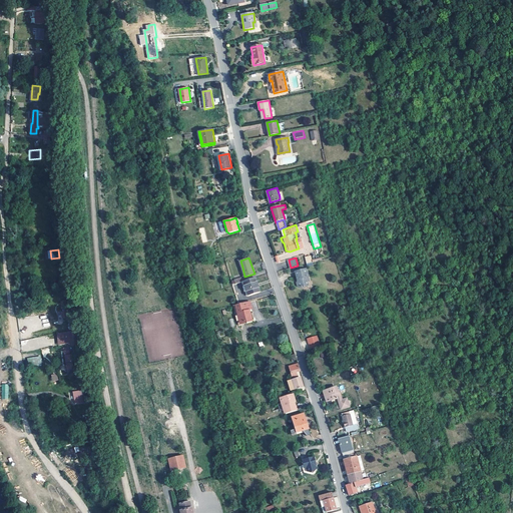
[(296,272),(297,275),(299,282),(298,283),(299,287),(303,288),(310,285),(309,281),(311,280),(308,271),(307,268),(296,272)]
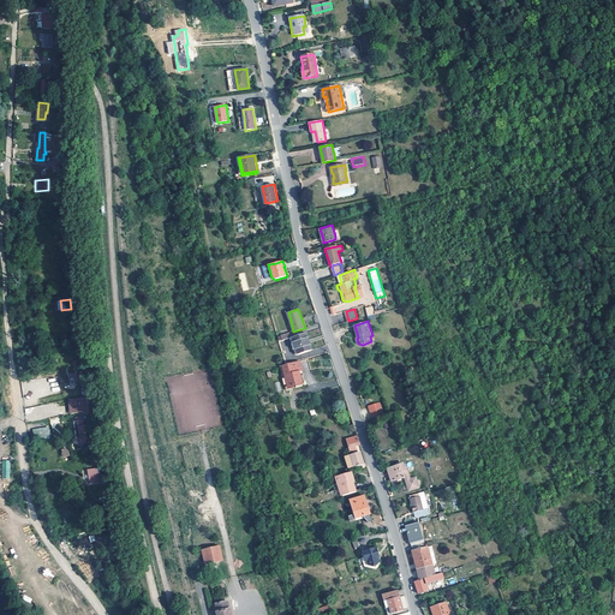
[(312,350),(306,333),(293,338),(298,354),(312,350)]
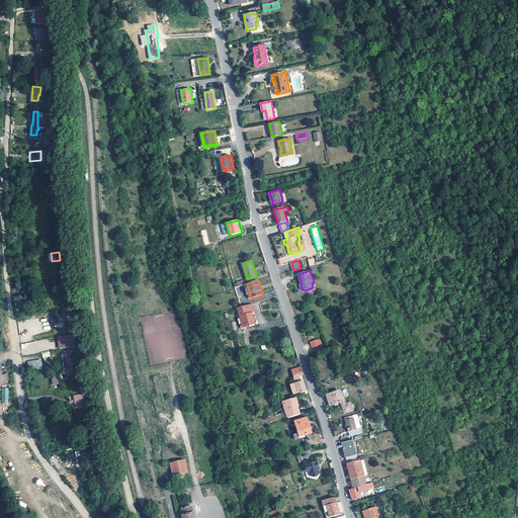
[(239,320),(241,329),(242,330),(255,326),(255,325),(252,314),(255,314),(253,305),(236,310),(239,320)]
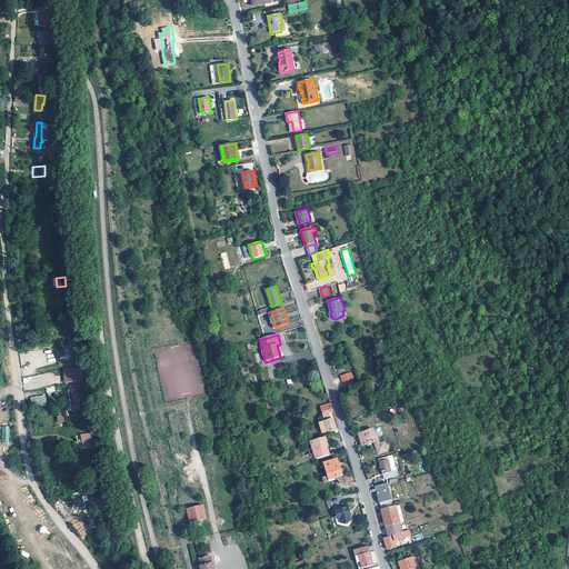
[(53,353),(52,353),(51,349),(45,351),(48,363),(56,361),(53,353)]
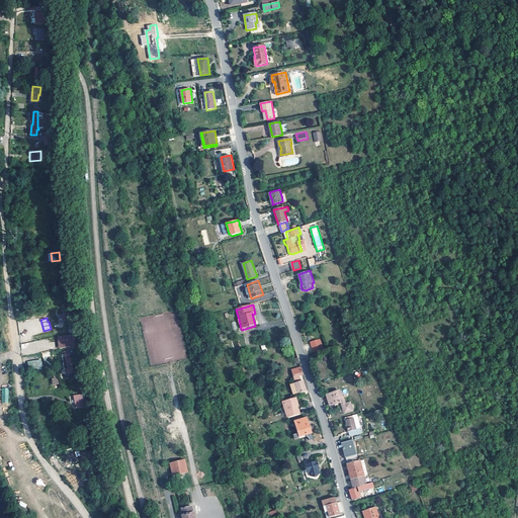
[(321,339),(311,342),(314,352),(324,349),(321,339)]
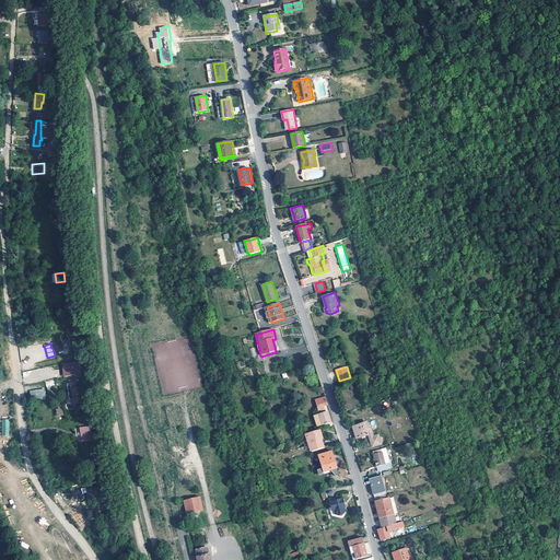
[(30,391),(30,399),(45,398),(45,388),(30,391)]
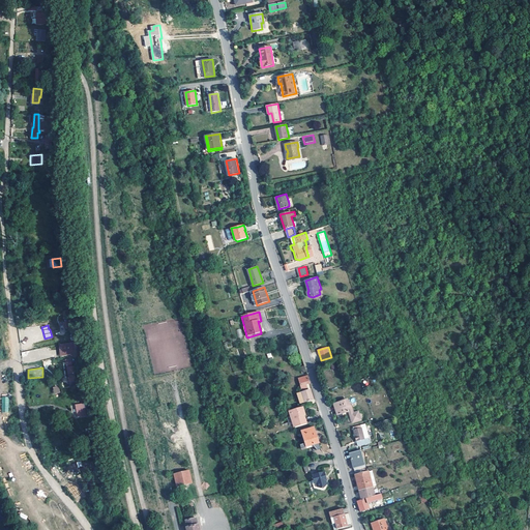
[(69,374),(68,372),(66,372),(66,373),(66,375),(64,375),(64,379),(65,384),(72,382),(71,377),(71,374),(69,374)]
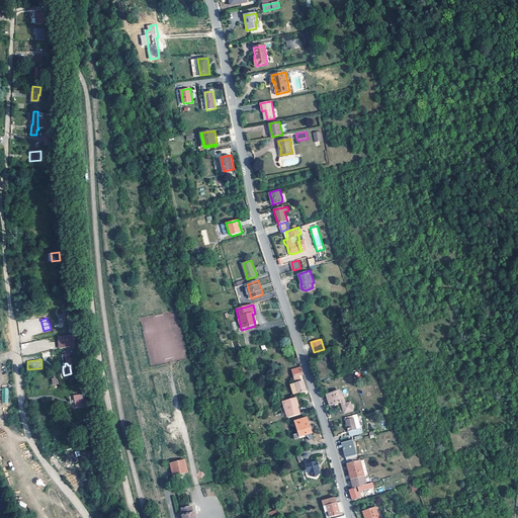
[(304,374),(301,367),(293,369),(295,377),(299,376),(304,374)]
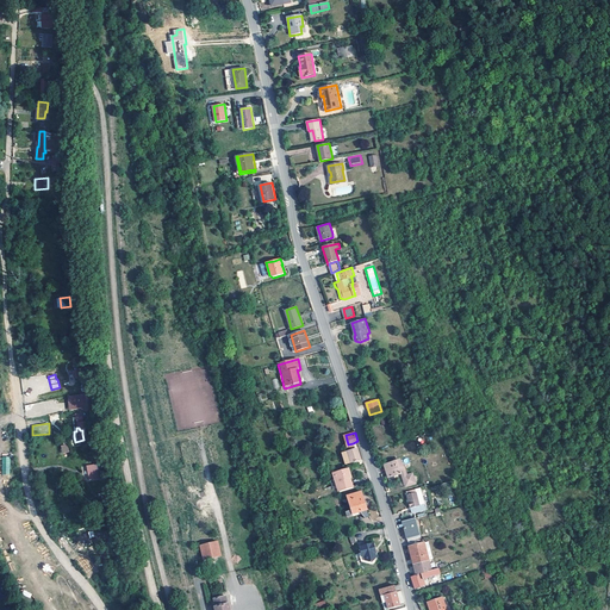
[(360,461),(358,449),(349,452),(344,453),(346,459),(347,465),(353,464),(360,461)]
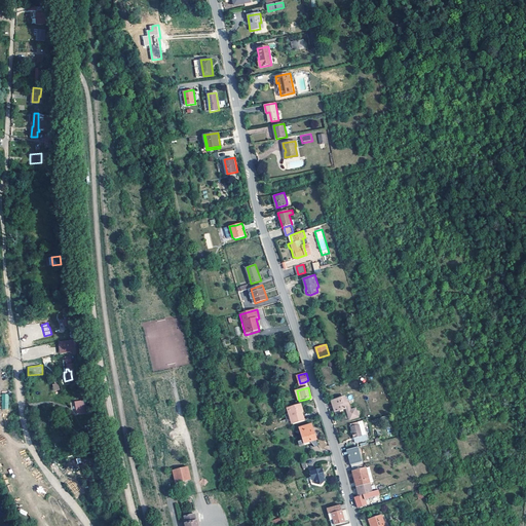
[(345,398),(344,397),(332,402),(335,412),(346,408),(344,403),(346,403),(346,402),(345,398)]
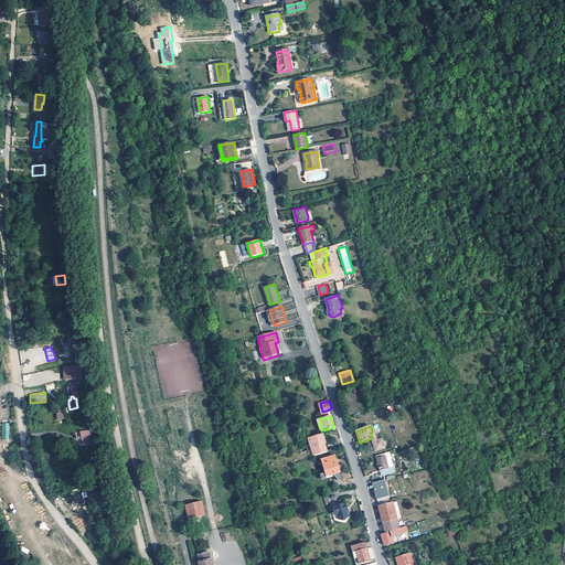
[(92,443),(88,430),(81,433),(82,436),(83,445),(92,443)]
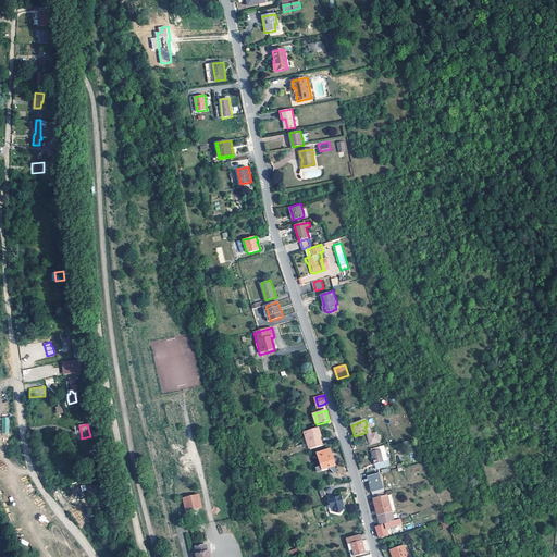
[(318,430),(318,428),(307,431),(312,448),(323,445),(320,436),(321,436),(319,430),(318,430)]
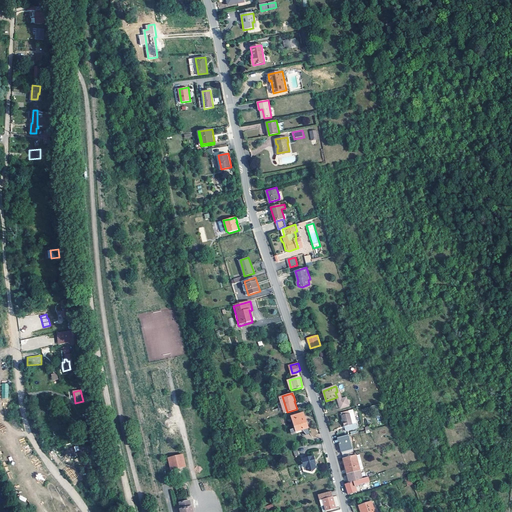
[(75,403),(74,395),(72,395),(74,404),(83,403),(83,401),(75,403)]
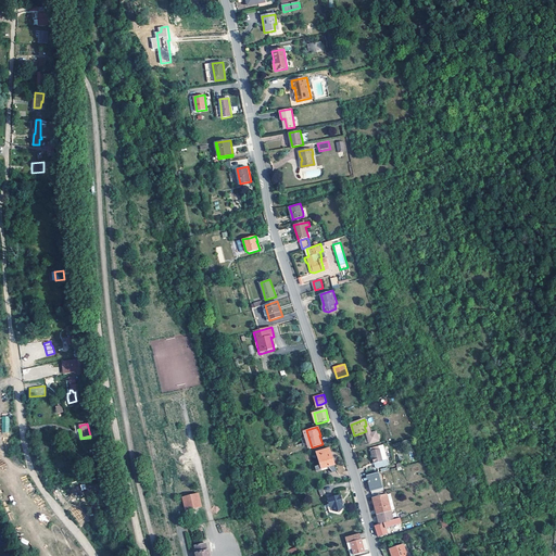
[(382,460),(378,446),(370,449),(375,468),(389,465),(387,459),(382,460)]
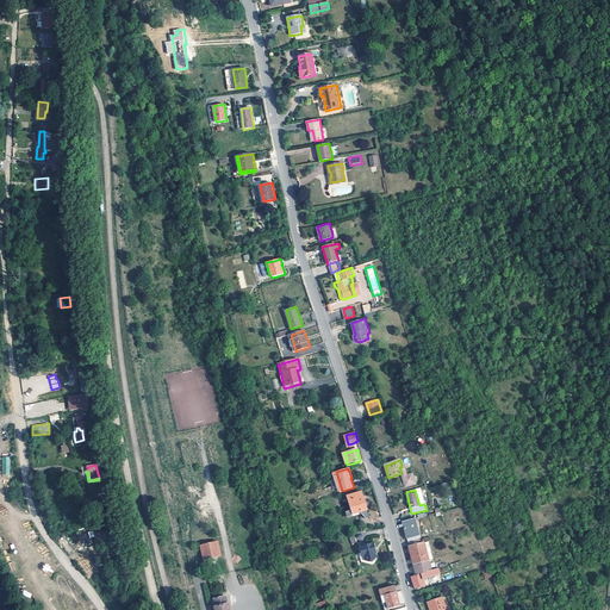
[(367,509),(366,505),(362,492),(348,497),(349,503),(352,503),(353,509),(355,514),(361,512),(362,515),(366,518),(369,517),(367,509)]
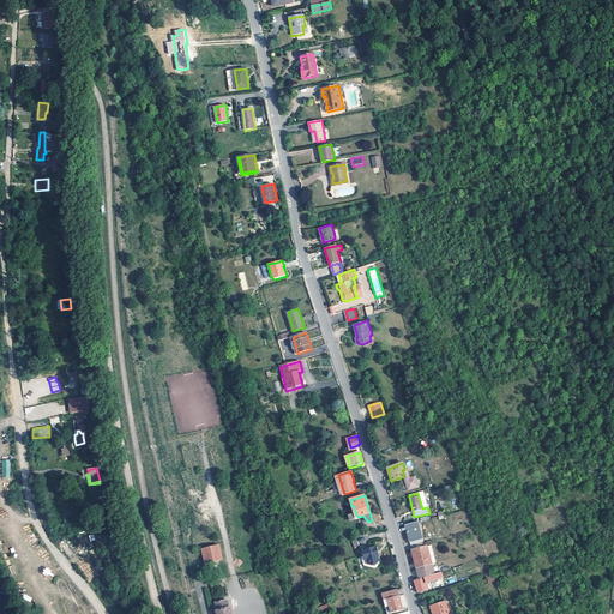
[(423,539),(419,522),(405,525),(410,542),(423,539)]
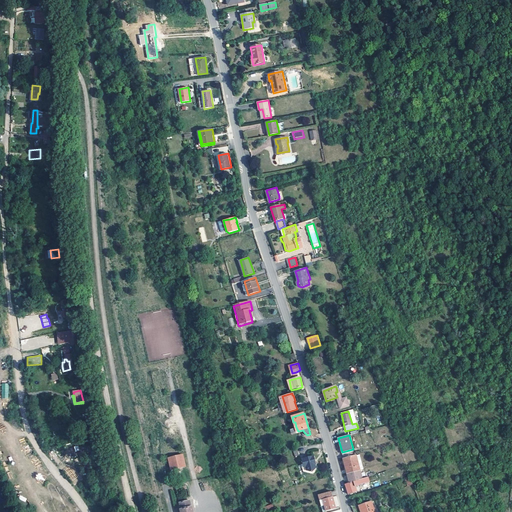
[(187,456),(176,459),(179,471),(189,468),(187,456)]
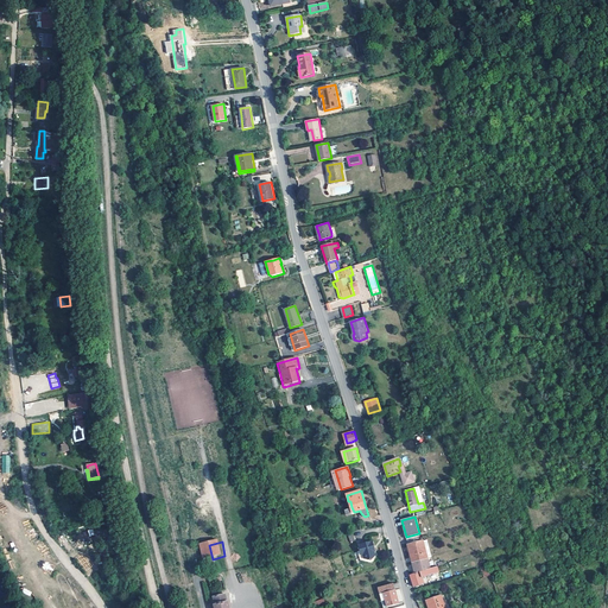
[(372,562),(377,557),(377,556),(374,548),(375,546),(373,542),(359,546),(362,556),(363,555),(365,559),(372,562)]
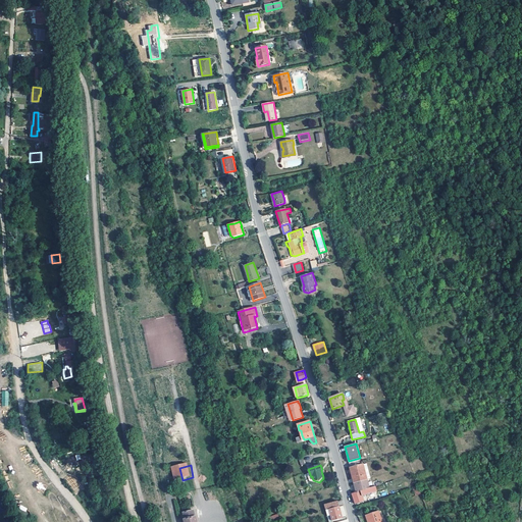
[(351,468),(355,483),(366,479),(367,479),(363,465),(351,468)]
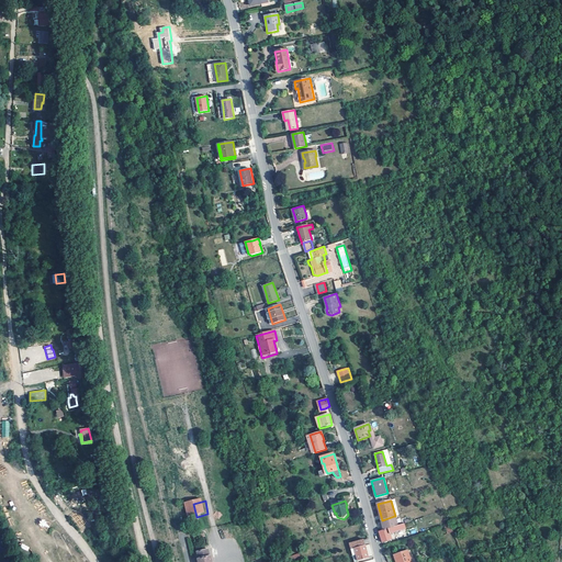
[(394,516),(382,520),(383,524),(384,530),(397,526),(394,516)]
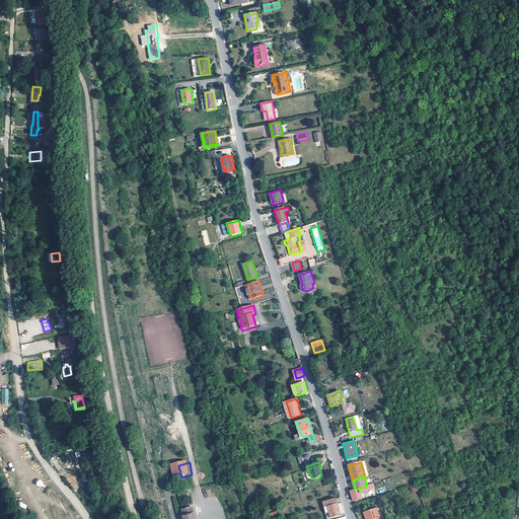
[(34,484),(43,490),(47,485),(40,478),(34,484)]
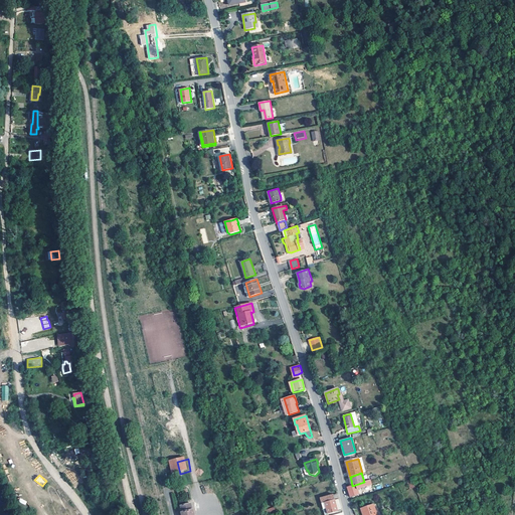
[(357,490),(372,485),(370,480),(364,482),(352,486),(347,487),(349,493),(350,497),(359,495),(357,490)]
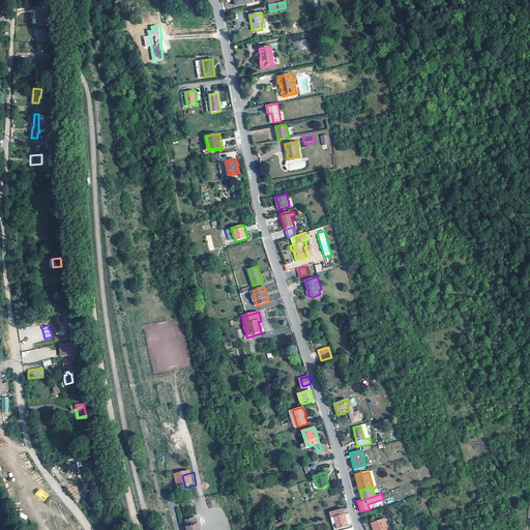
[(331,519),(334,518),(345,514),(343,509),(329,512),(331,519)]
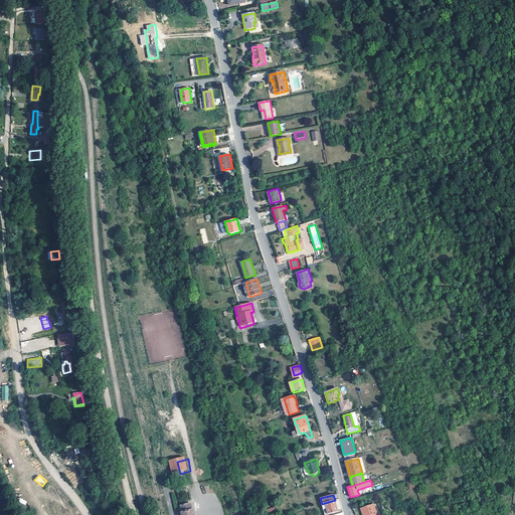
[(190,505),(189,499),(179,501),(181,508),(180,508),(181,514),(193,514),(191,505),(190,505)]
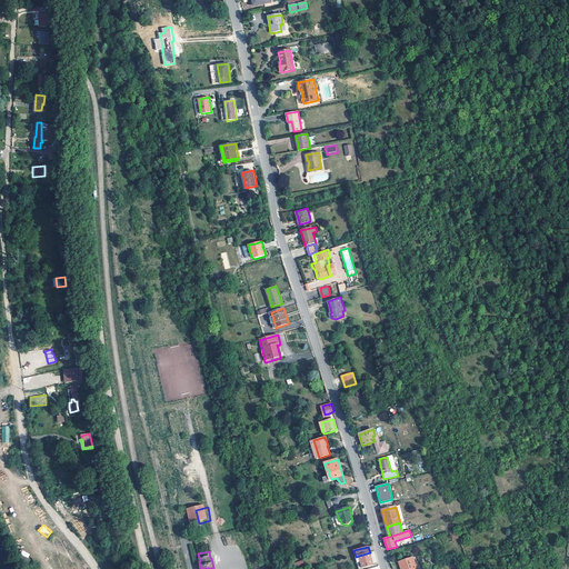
[(370,552),(359,556),(362,568),(373,566),(370,552)]
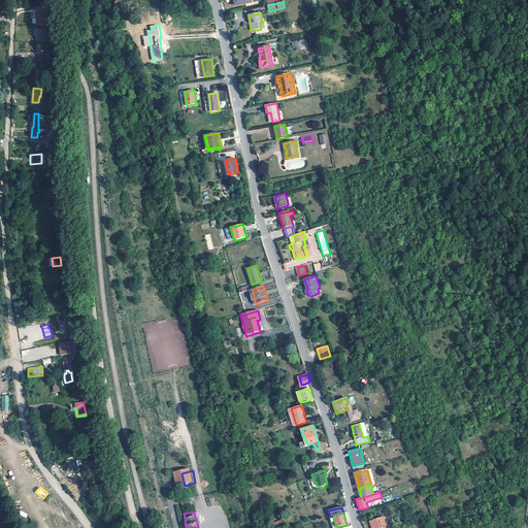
[(383,527),(380,519),(370,523),(371,527),(383,527)]
